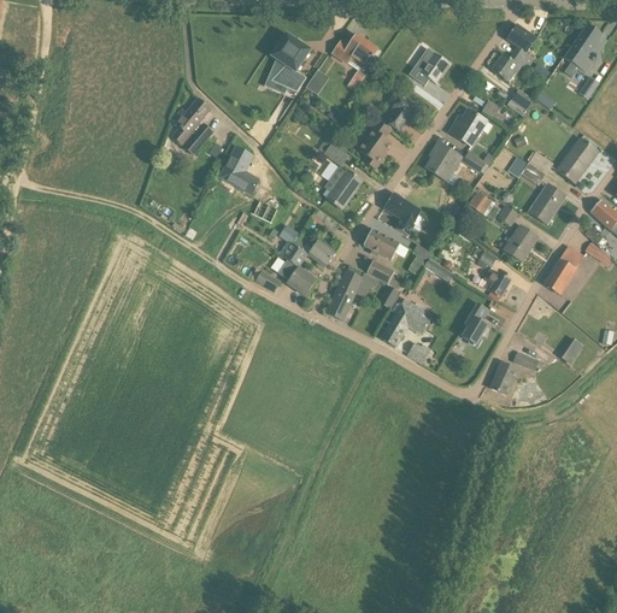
[(527,51),(536,37),(517,23),(506,37),(517,46),(509,57),(521,65),(524,68),(534,56),(527,51)]
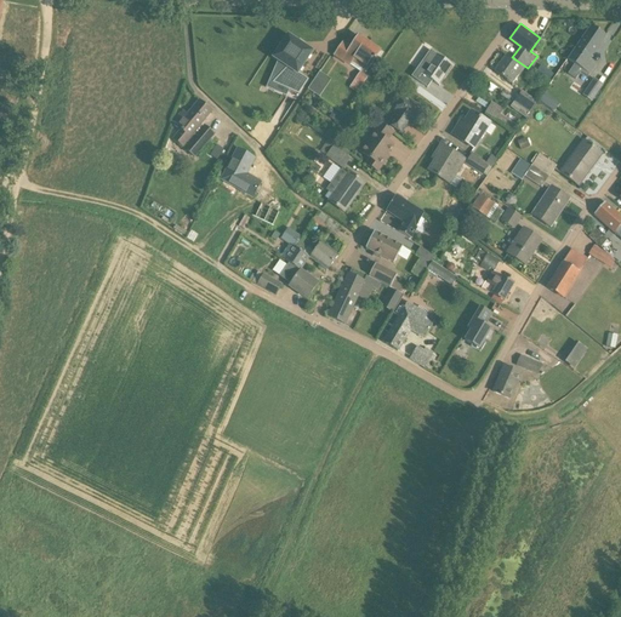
[(605,33),(592,23),(568,57),(574,62),(568,72),(575,76),(580,69),(587,74),(596,63),(588,58),(605,33)]
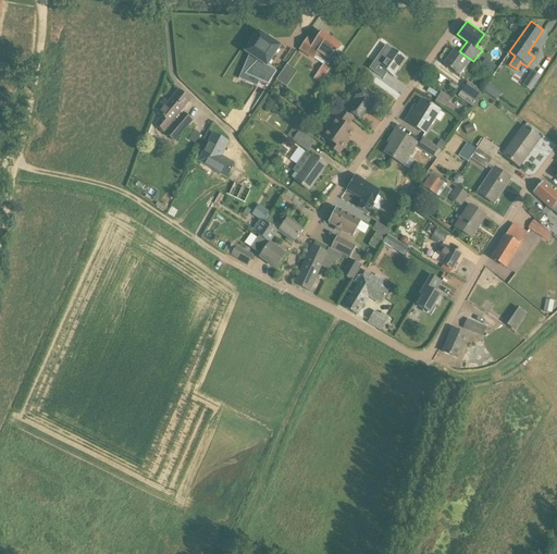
[(256,54),(243,69),(265,79),(274,66),(265,60),(279,41),(257,26),(244,46),(256,54)]
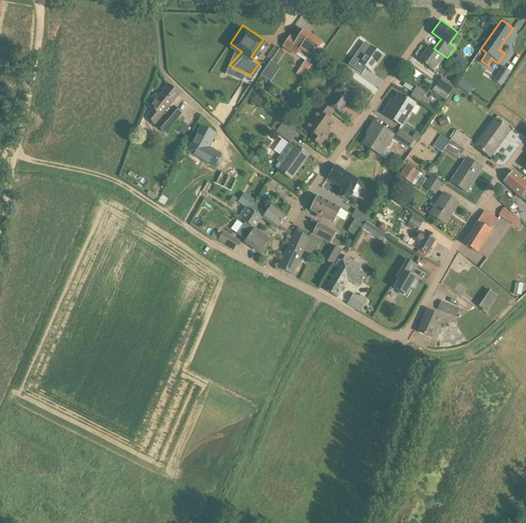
[(305,59),(305,60),(308,62),(322,42),(303,29),(297,38),(291,34),(284,43),(305,59)]
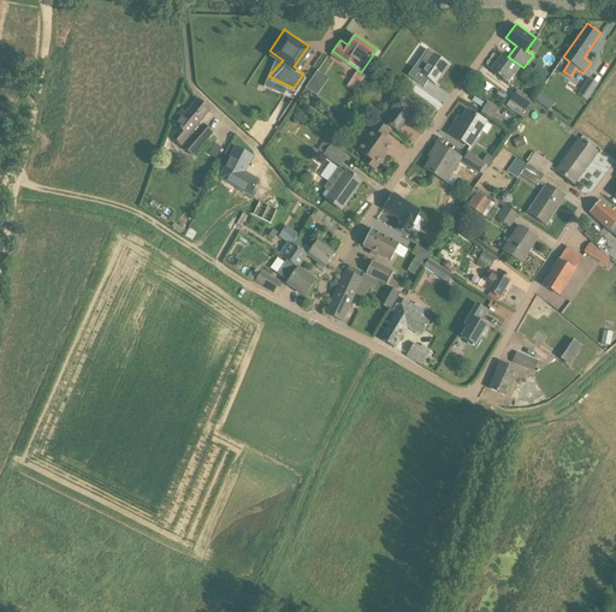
[(427,47),(408,73),(424,84),(431,76),(438,81),(450,64),(427,47)]
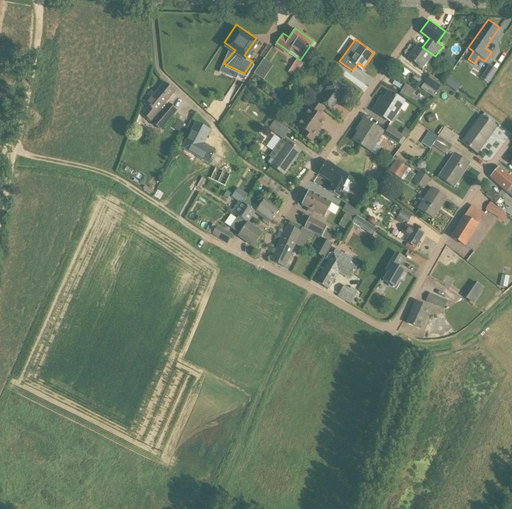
[(432,54),(422,47),(417,43),(407,57),(422,67),(423,66),(427,68),(432,62),(428,59),(432,54)]
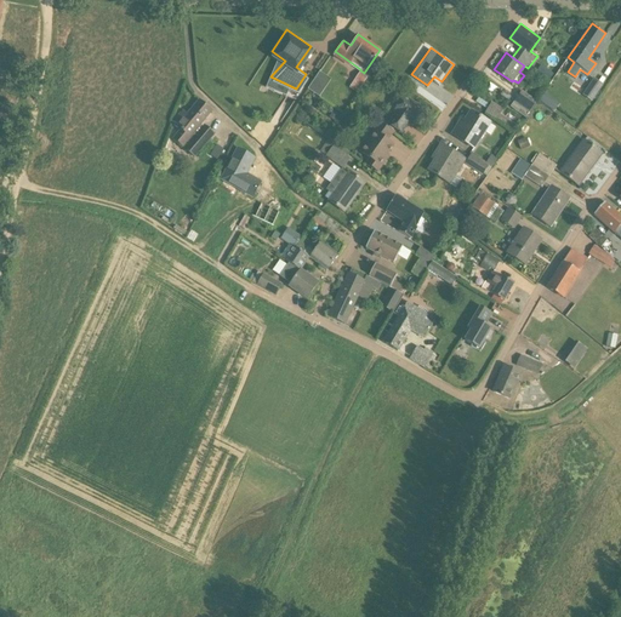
[(548,76),(553,70),(541,62),(536,68),(548,76)]
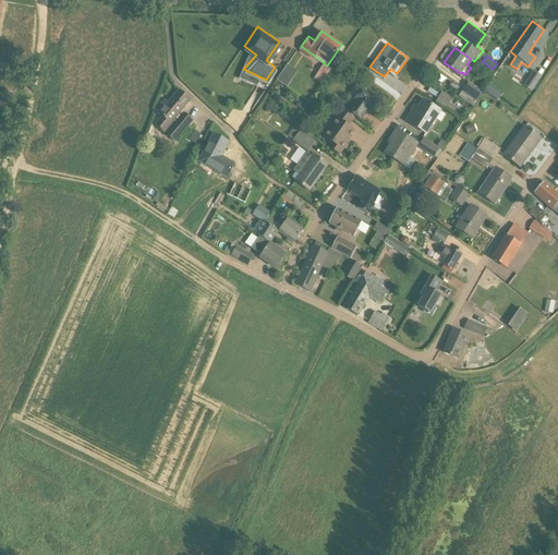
[(284,68),(277,79),(286,84),(292,73),(284,68)]
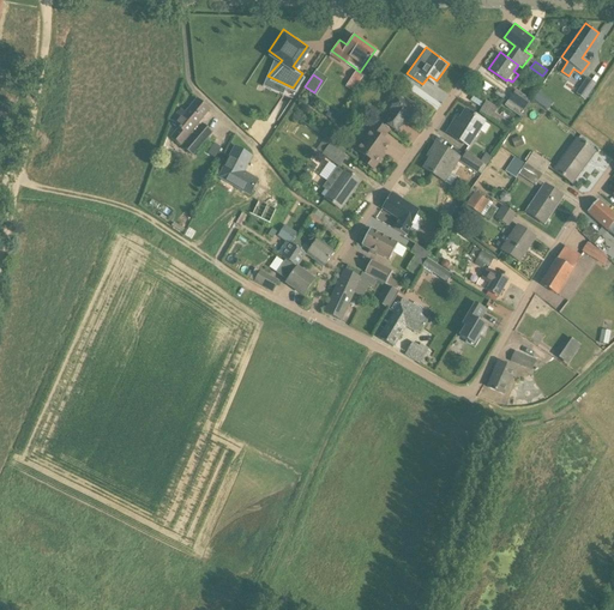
[(348,80),(355,85),(360,79),(353,74),(348,80)]
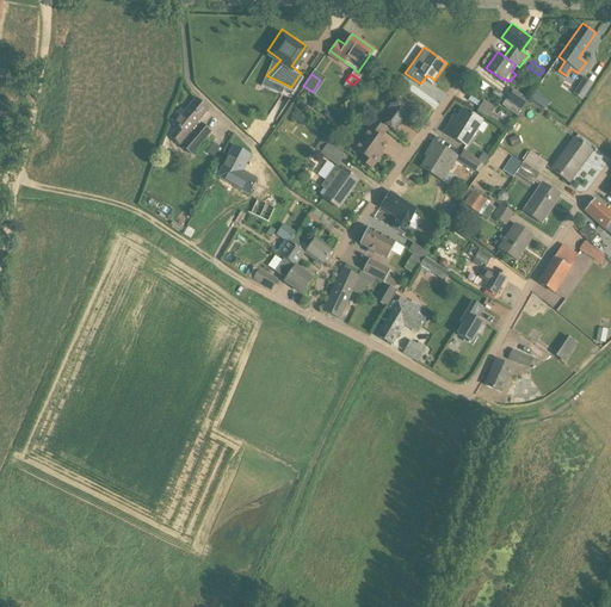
[(585,75),(574,92),(582,97),(593,80),(585,75)]
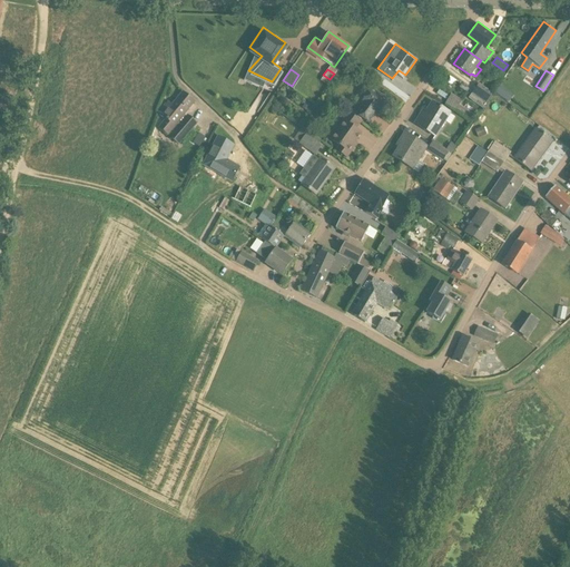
[(479,80),(473,88),(487,99),(493,91),(479,80)]
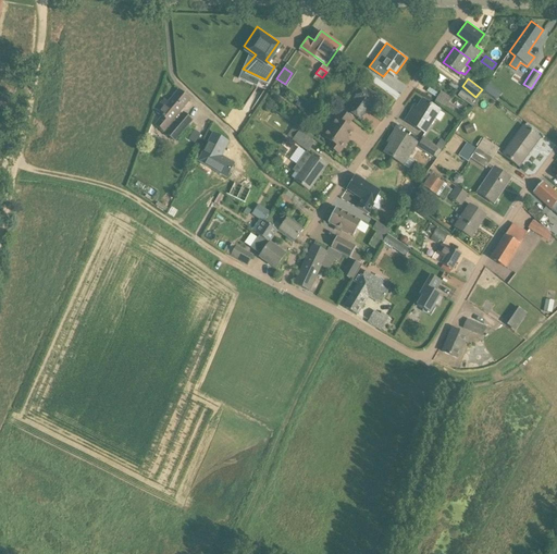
[(484,88),(489,91),(494,84),(490,81),(484,88)]
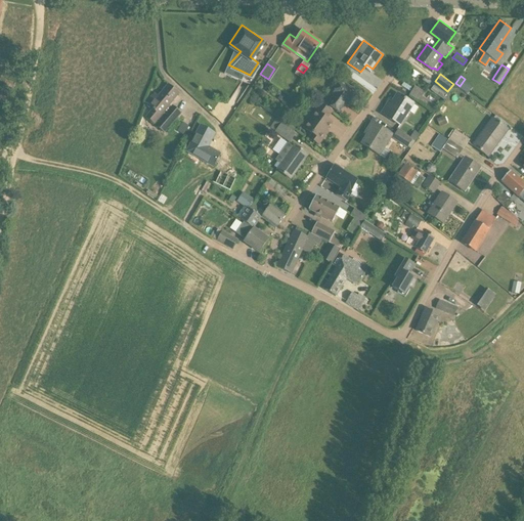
[(357,90),(342,79),(333,92),(335,93),(328,102),(339,111),(345,100),(348,102),(357,90)]
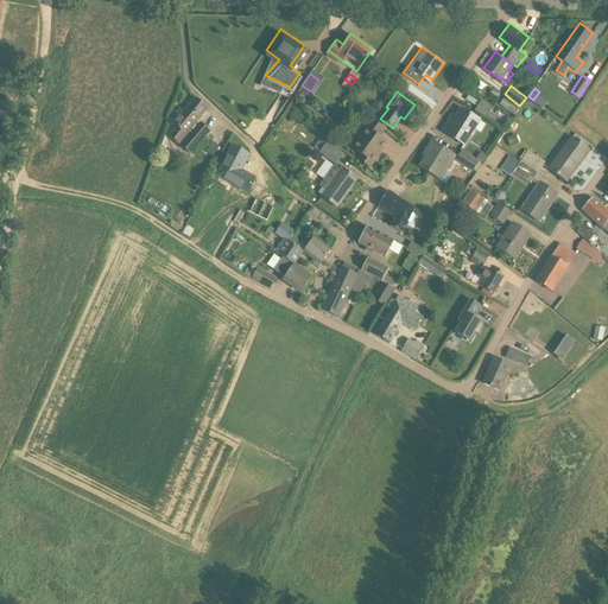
[(207,106),(196,96),(184,110),(179,106),(169,118),(177,125),(170,134),(178,140),(185,132),(190,126),(194,128),(198,124),(195,121),(207,106)]
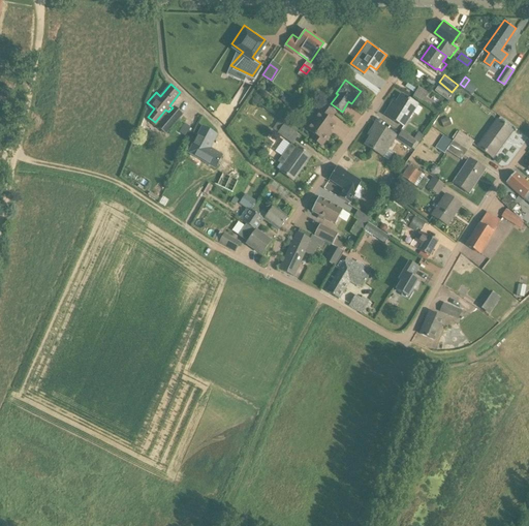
[(424,97),(428,90),(417,84),(413,92),(424,97)]
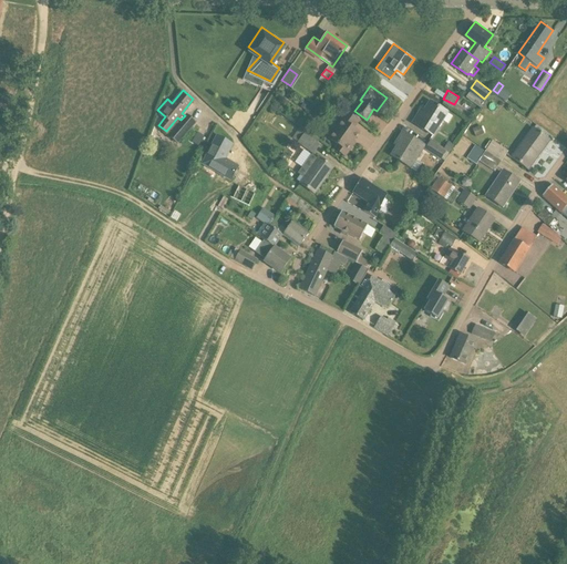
[(305,99),(300,104),(307,109),(311,102),(305,99)]
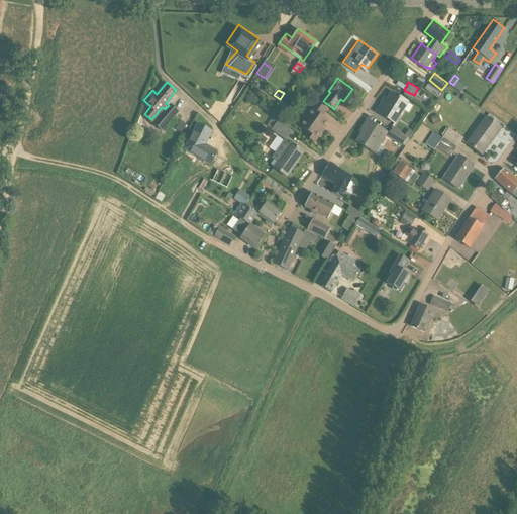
[(407,101),(393,91),(384,104),(382,103),(377,110),(394,122),(407,101)]
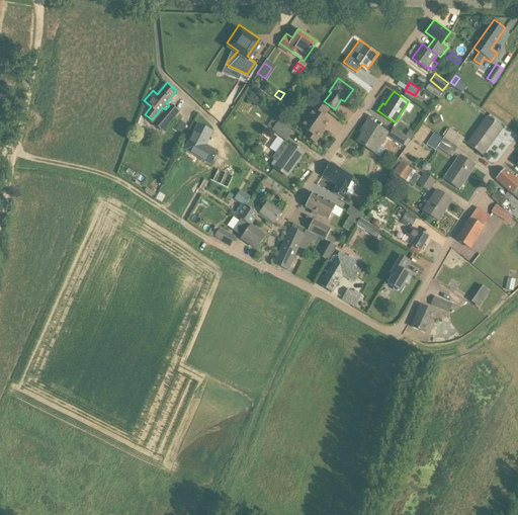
[(328,119),(323,115),(328,109),(317,101),(312,107),(313,108),(301,124),(308,130),(305,134),(315,142),(322,133),(319,132),(328,119)]
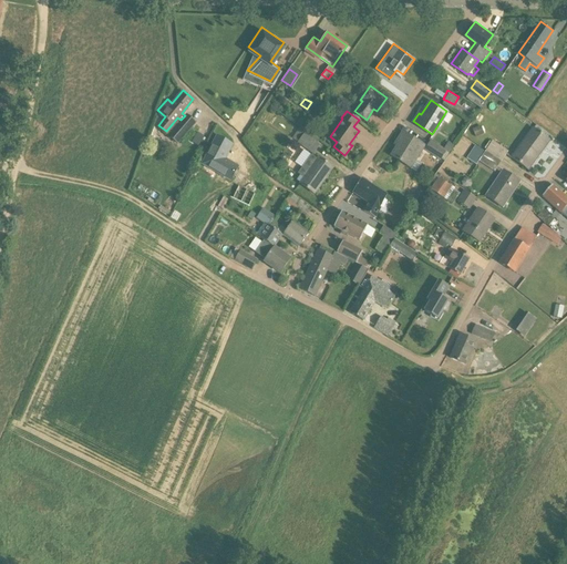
[(195,122),(186,114),(169,134),(177,141),(195,122)]
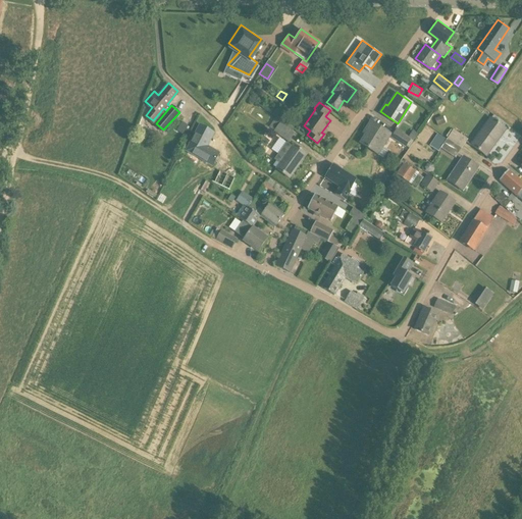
[(442,113),(435,116),(437,124),(446,121),(442,113)]
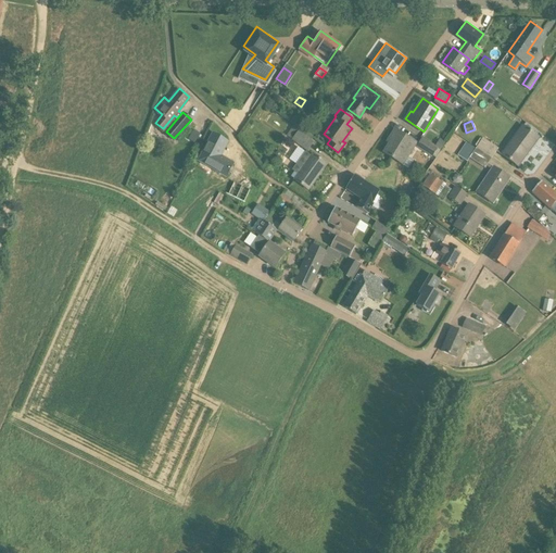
[(539,136),(521,124),(501,152),(518,164),(539,136)]
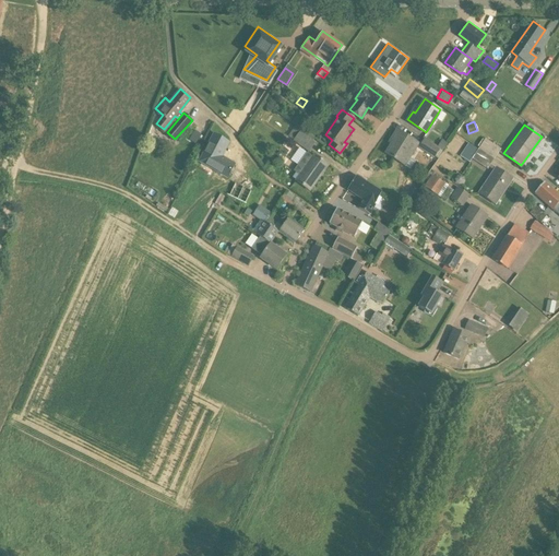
[(195,128),(189,137),(195,141),(201,132),(195,128)]
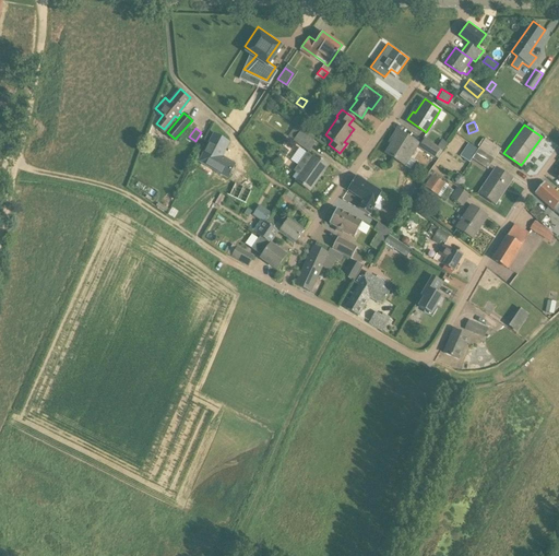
[(300,130),(312,139),(314,137),(302,128),(300,130)]
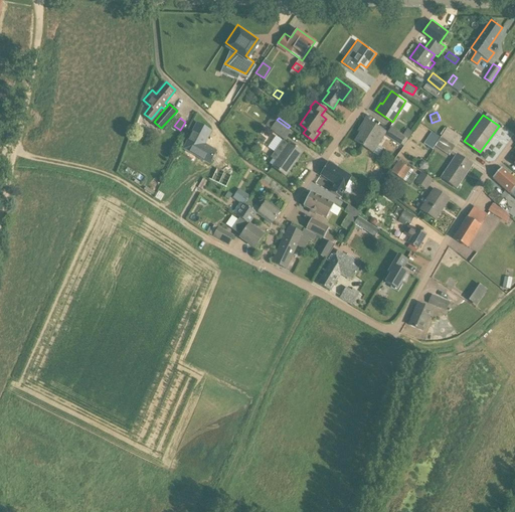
[(385,130),(366,118),(361,126),(363,127),(355,139),(373,150),(385,130)]
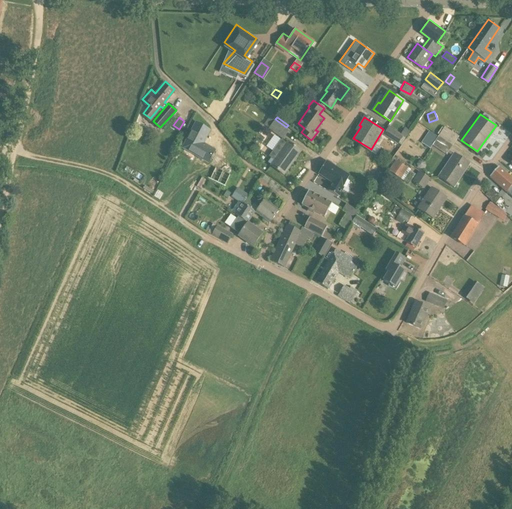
[(275,119),(269,127),(283,137),(288,129),(286,127),(275,119)]
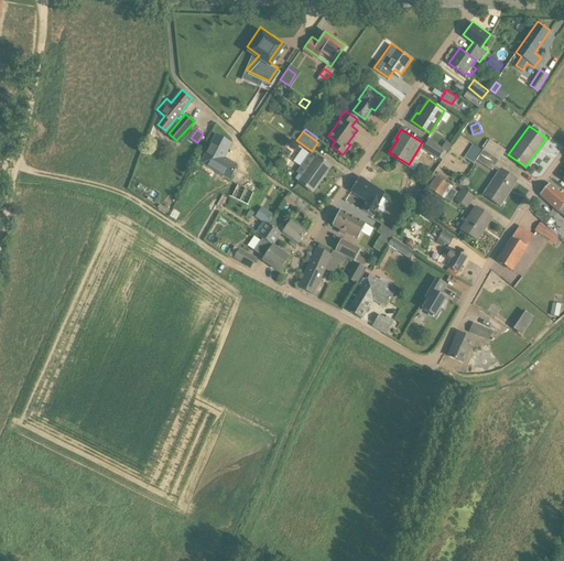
[(237,164),(223,157),(230,141),(216,133),(199,169),(213,175),(216,170),(230,176),(237,164)]
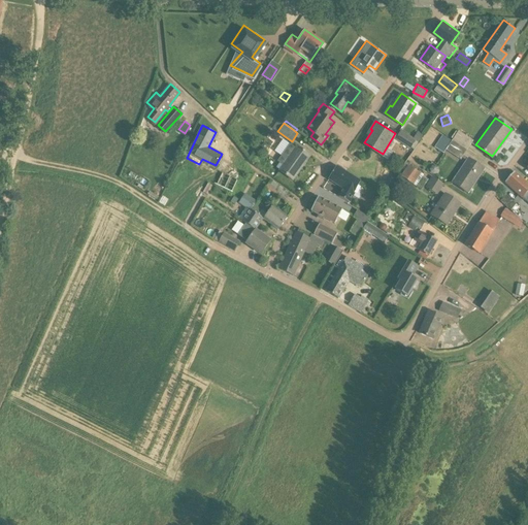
[(400,129),(396,137),(409,145),(415,138),(400,129)]
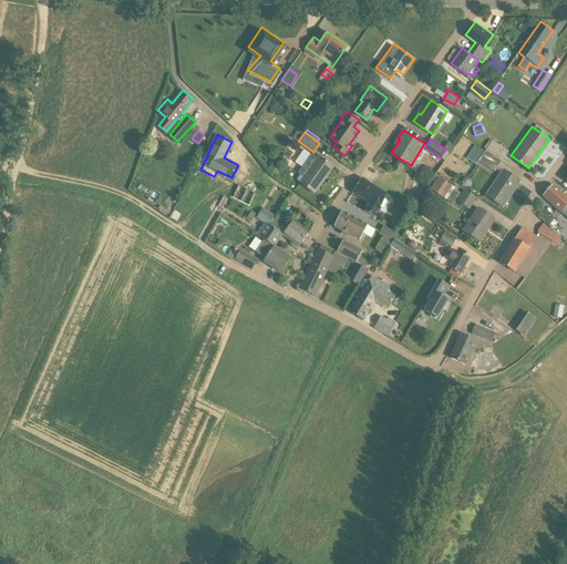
[(486,149),(502,159),(508,150),(493,139),(486,149)]
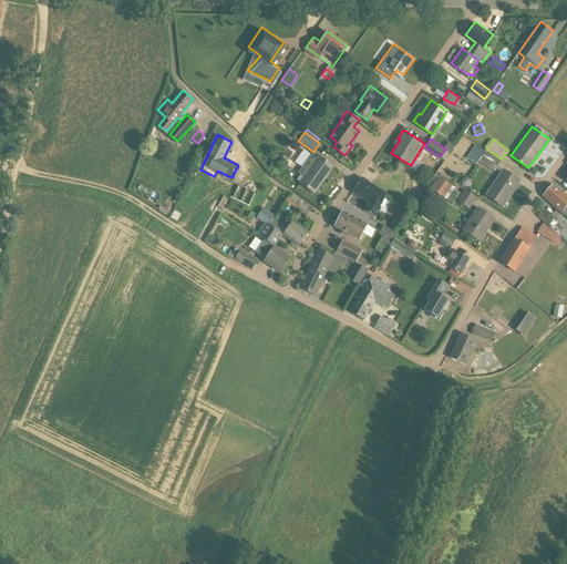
[(449,140),(444,146),(450,151),(455,143),(449,140)]
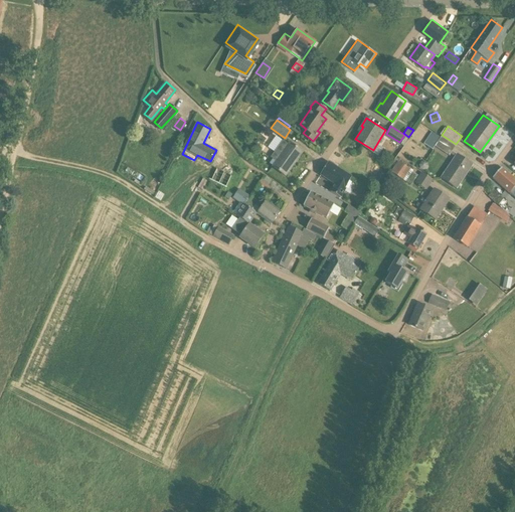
[(435,145),(450,154),(456,144),(442,135),(441,135),(432,130),(423,142),(433,147),(435,145)]
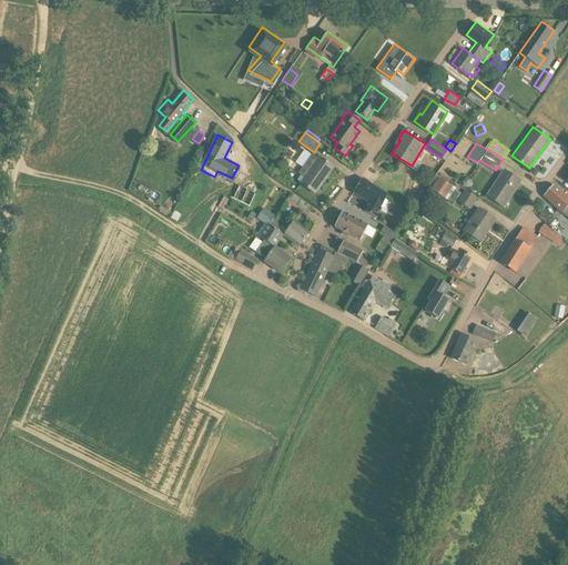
[(334,165),(320,155),(318,158),(312,153),(298,172),(304,177),(300,181),(315,192),(334,165)]
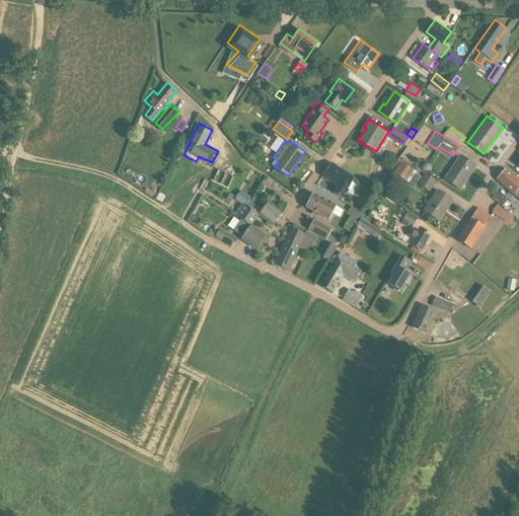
[(475,164),(460,154),(445,177),(459,188),(475,164)]
